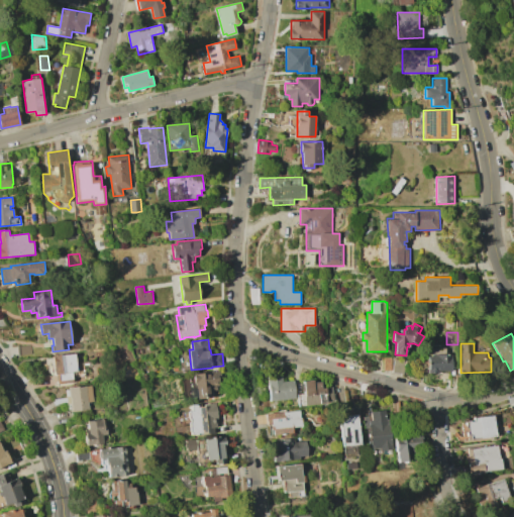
[(32,345),(32,353),(21,354),(20,346),(32,345)]
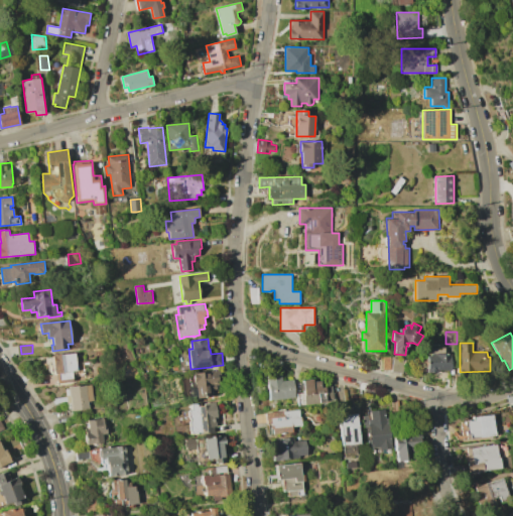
[(76,353),(77,363),(85,362),(86,375),(73,377),(74,381),(57,383),(56,373),(54,373),(52,355),(76,353)]
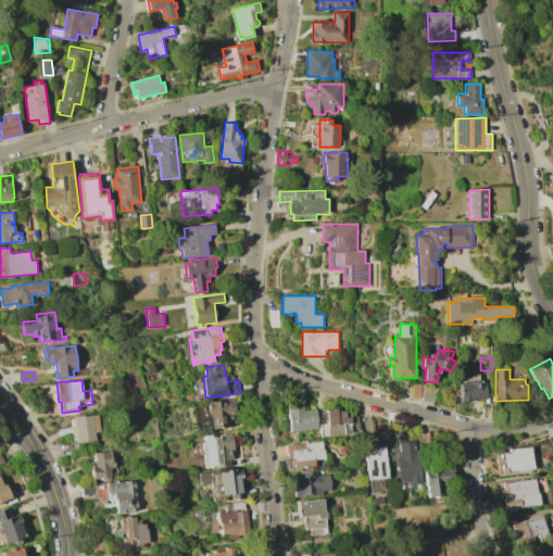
[(462,383),(466,383),(466,380),(487,380),(487,399),(472,399),(472,401),(462,401),(462,383)]
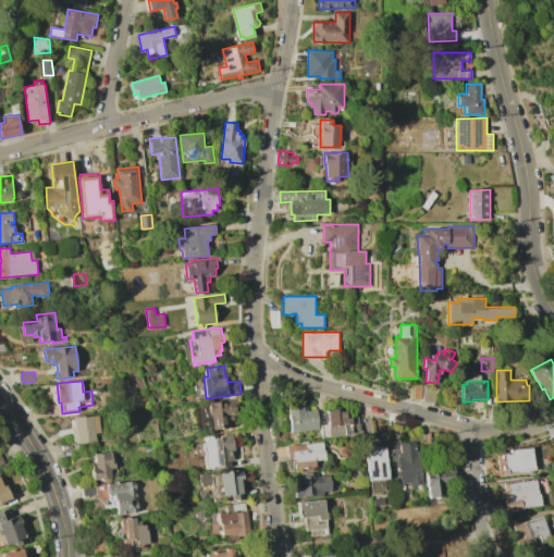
[(415,384),(423,384),(423,398),(415,398),(415,384)]
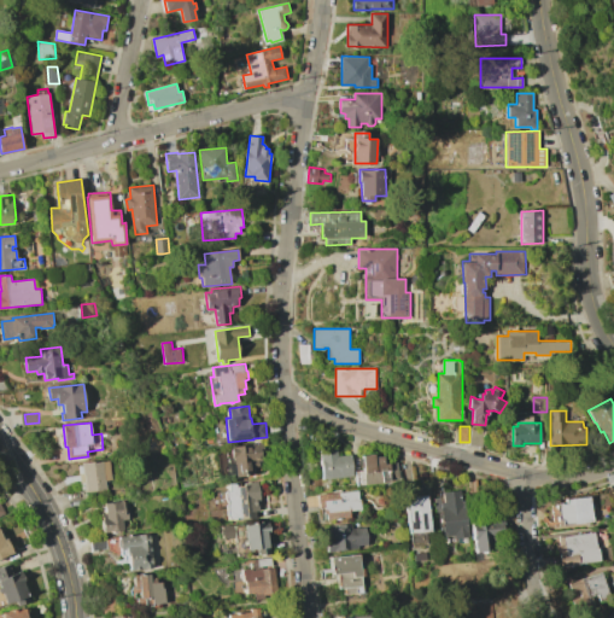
[(232,458),(231,447),(261,444),(262,460),(258,461),(258,466),(253,466),(253,474),(235,477),(234,458),(232,458)]
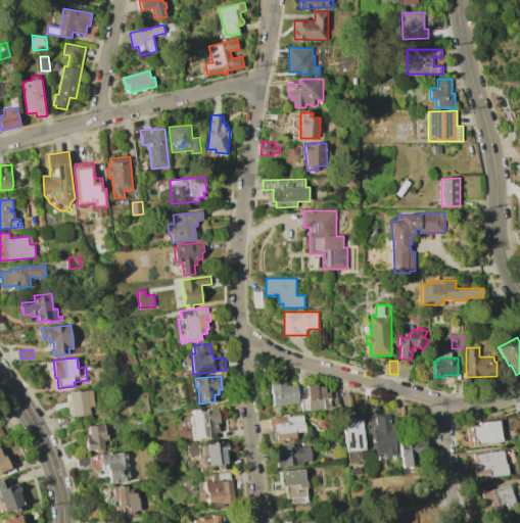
[(285,381),(286,386),(298,385),(299,402),(274,406),(272,382),(285,381)]
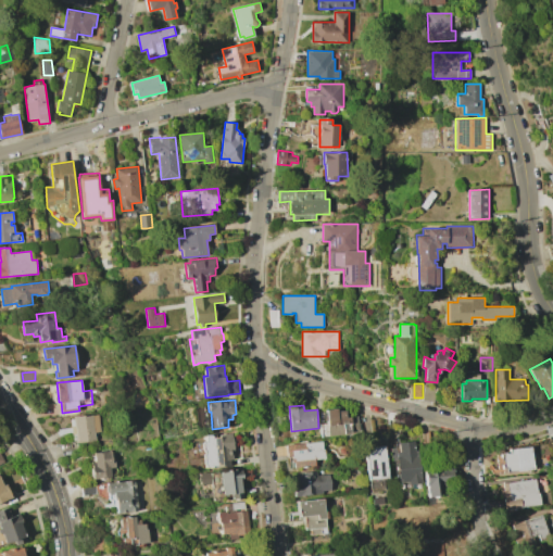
[(328,422),(328,420),(325,420),(324,412),(327,412),(327,409),(337,409),(337,411),(347,411),(347,417),(359,416),(360,428),(362,428),(362,434),(347,436),(347,433),(343,433),(344,434),(322,437),(321,424),(328,422)]
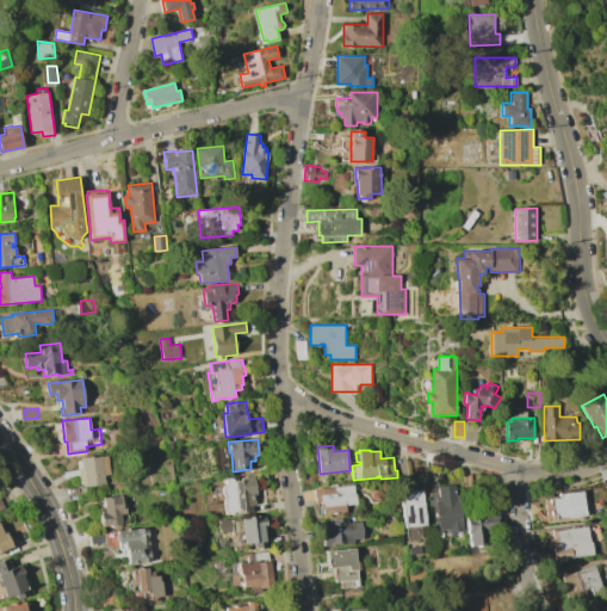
[(84,469),(82,458),(109,455),(111,474),(104,475),(105,483),(85,486),(85,477),(80,477),(79,469),(84,469)]
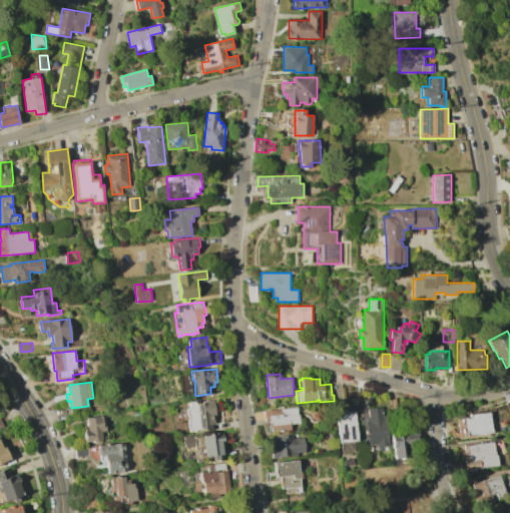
[(186,408),(191,407),(190,402),(196,401),(196,404),(203,403),(203,401),(214,400),(216,415),(215,415),(215,424),(212,424),(213,429),(189,431),(186,408)]
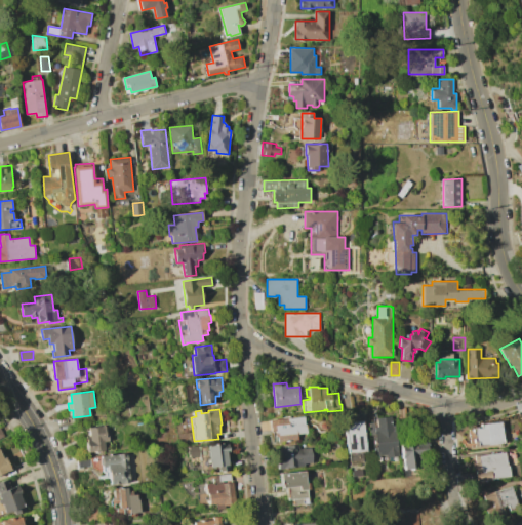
[(271,419),(305,416),(306,425),(307,425),(308,433),(297,434),(298,440),(278,442),(277,431),(272,431),(271,419)]
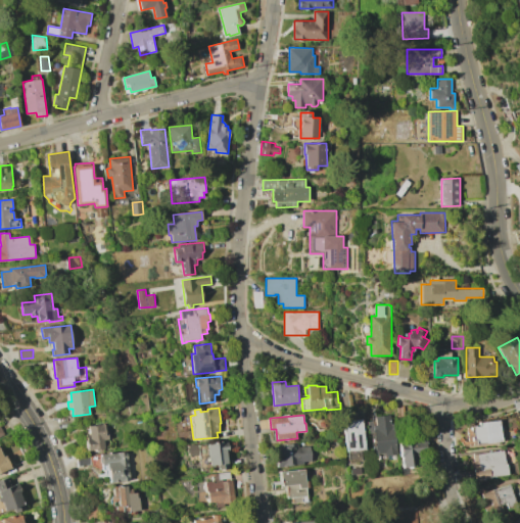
[(375,421),(375,425),(377,425),(376,417),(390,415),(391,424),(393,424),(393,428),(395,428),(397,455),(384,456),(384,453),(377,454),(374,432),(370,432),(369,422),(375,421)]
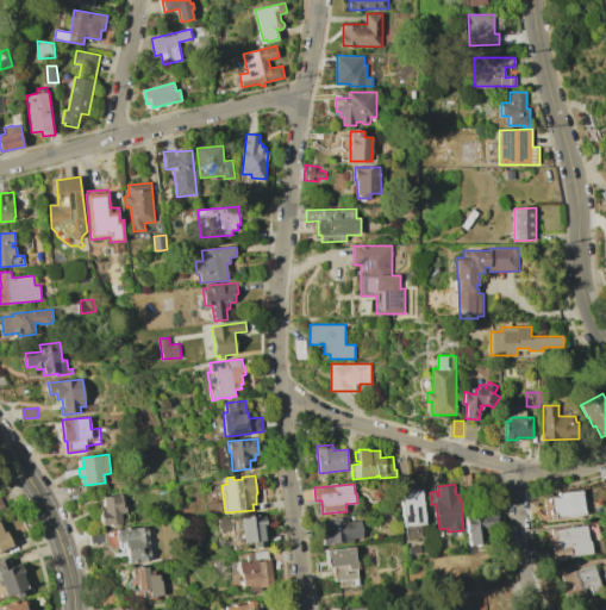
[(423,489),(426,524),(422,524),(423,537),(407,540),(401,491),(423,489)]
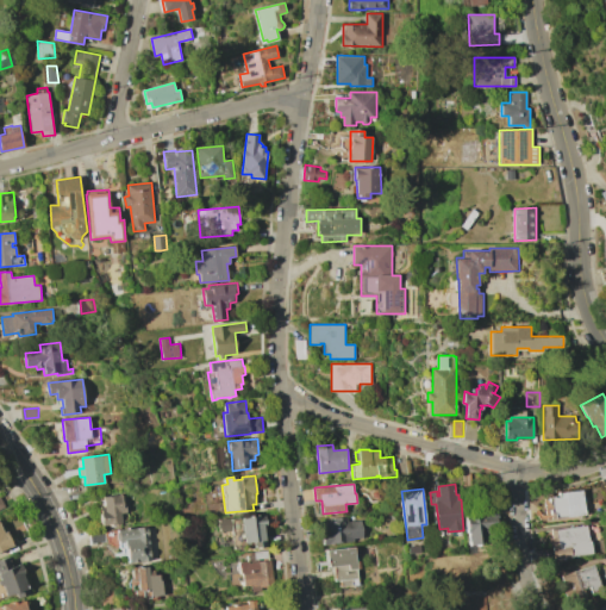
[(583,490),(586,515),(553,518),(550,498),(561,497),(561,492),(583,490)]
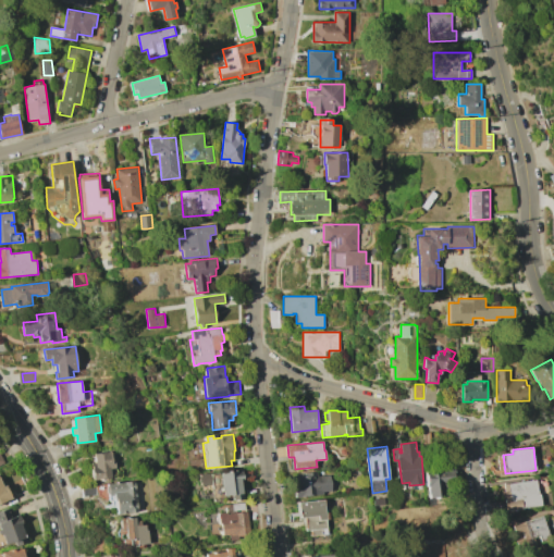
[(94,480),(91,462),(96,461),(95,454),(112,452),(113,462),(117,462),(117,468),(111,469),(112,478),(94,480)]
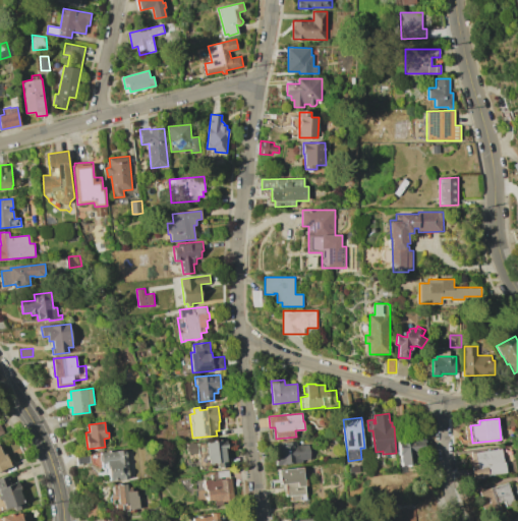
[(426,438),(427,451),(415,453),(416,464),(403,466),(401,454),(400,454),(399,441),(426,438)]
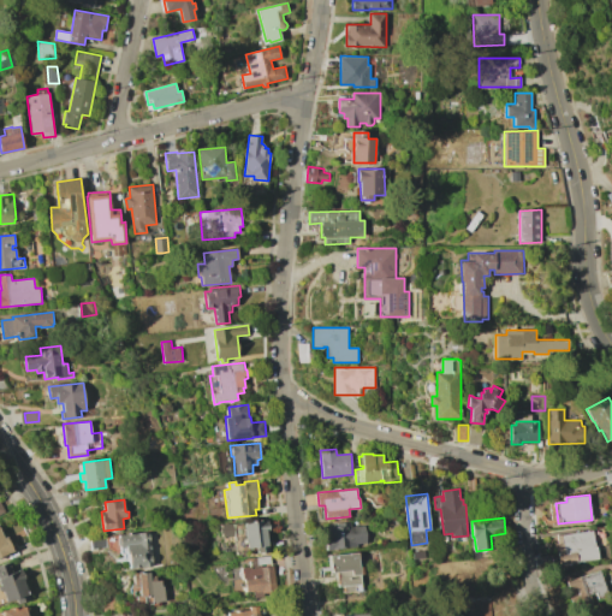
[(244,523),(269,521),(271,531),(267,531),(268,552),(257,554),(257,548),(247,548),(244,523)]
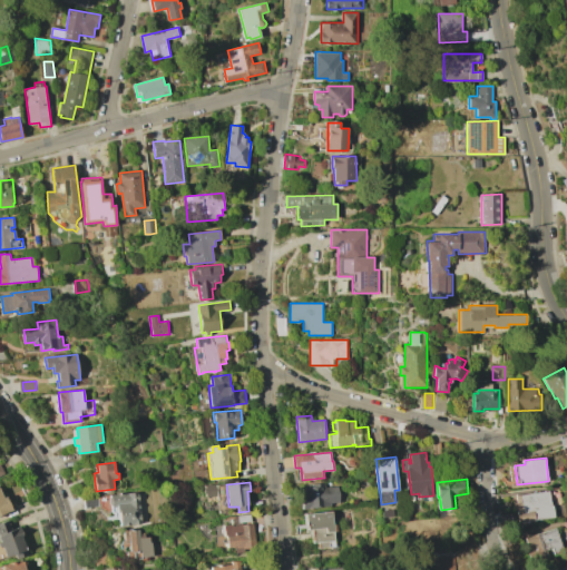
[(306,498),(305,488),(312,487),(312,484),(324,483),(325,489),(339,487),(340,502),(331,503),(331,505),(303,509),(302,498),(306,498)]
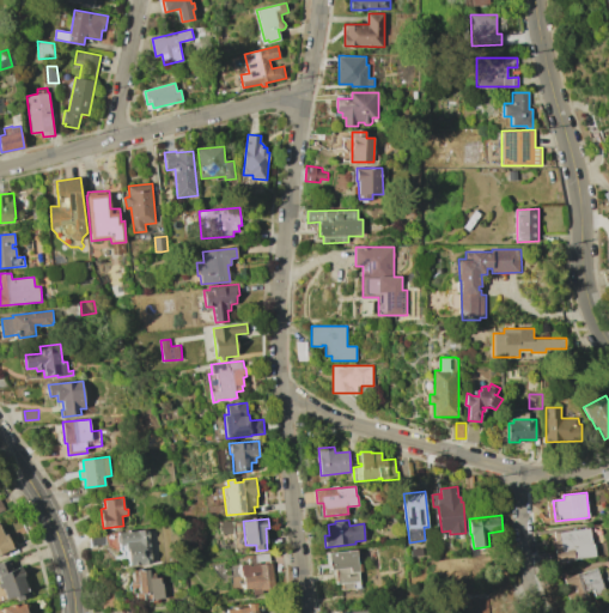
[(0,525),(5,535),(7,534),(13,548),(0,553),(0,525)]
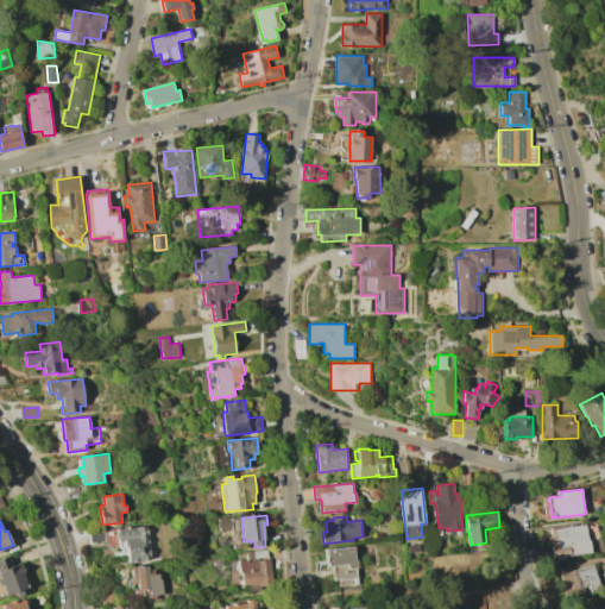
[(587,525),(588,540),(591,540),(592,552),(572,554),(572,557),(553,559),(550,528),(587,525)]
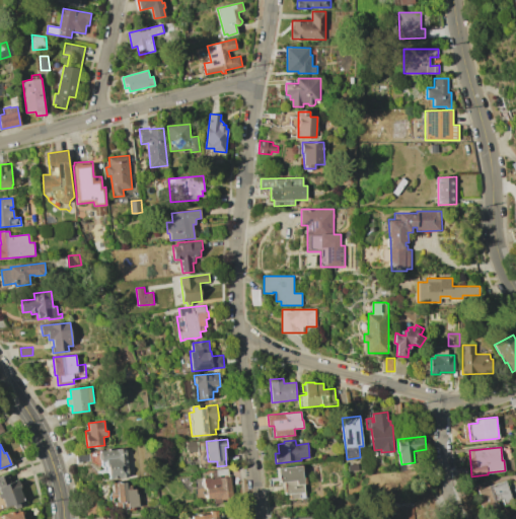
[(99,451),(126,448),(129,476),(109,478),(107,461),(102,462),(101,460),(100,460),(99,451)]
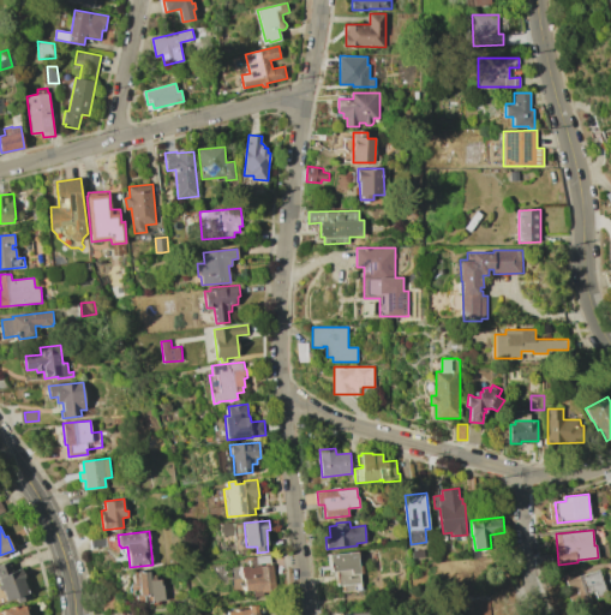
[(358,551),(359,566),(363,566),(363,573),(360,573),(363,589),(342,591),(342,585),(339,585),(337,573),(331,574),(329,555),(358,551)]
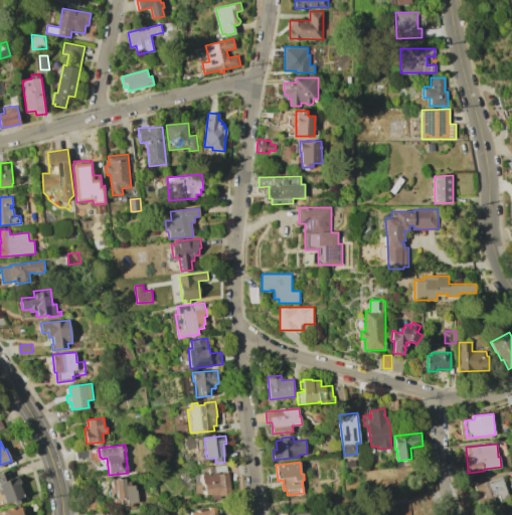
[(210,474),(209,469),(212,469),(211,467),(226,465),(227,471),(218,472),(218,475),(229,474),(231,495),(220,496),(220,499),(212,500),(212,496),(205,497),(204,484),(203,484),(202,475),(210,474)]
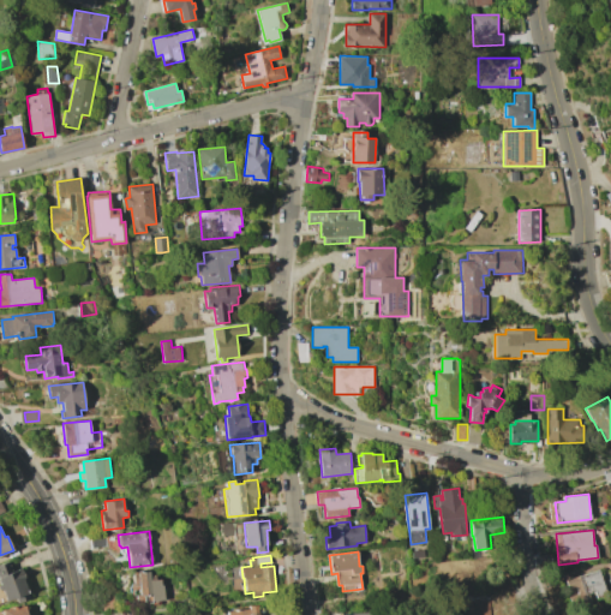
[(0,565),(10,561),(15,572),(22,568),(25,578),(24,578),(29,592),(23,595),(25,601),(19,603),(17,597),(7,601),(4,591),(0,591),(0,585),(1,585),(0,581),(0,565)]
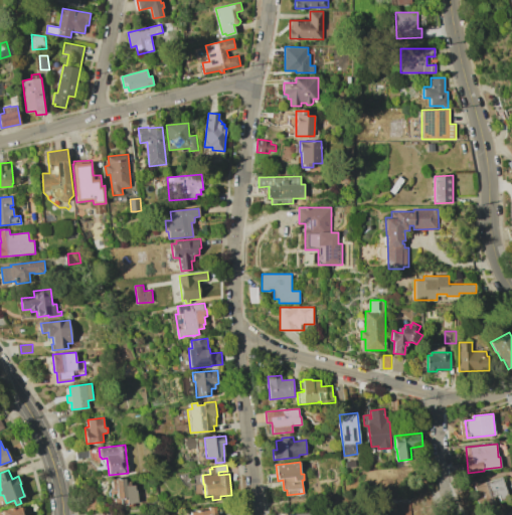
[(502,477),(509,498),(501,501),(499,495),(493,496),(494,501),(479,506),(477,499),(485,497),(483,491),(477,493),(474,486),(502,477)]
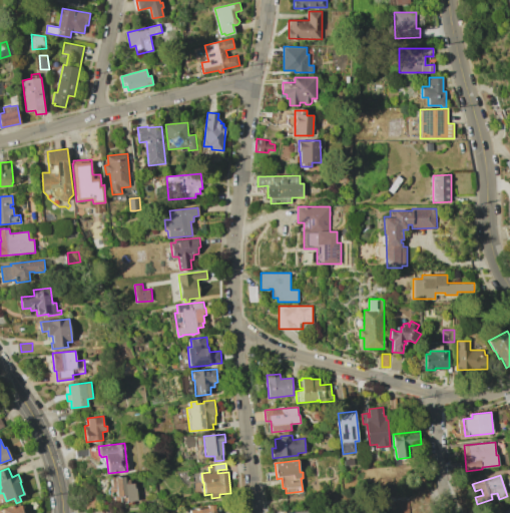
[(110,486),(112,486),(112,477),(125,476),(125,479),(130,479),(130,483),(135,483),(135,488),(137,488),(137,500),(131,500),(131,504),(127,504),(127,502),(115,503),(114,496),(117,496),(117,491),(110,492),(110,486)]
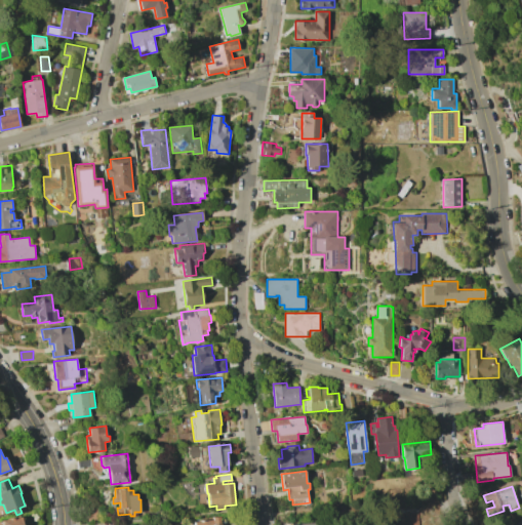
[(89,521),(87,509),(104,508),(105,519),(89,521)]
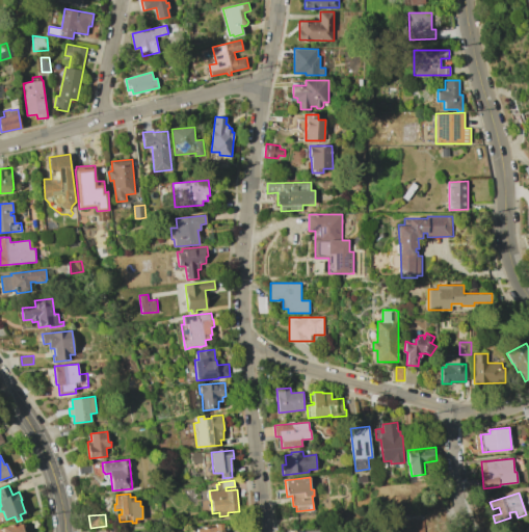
[(23,523),(24,531),(3,531),(3,527),(23,523)]
